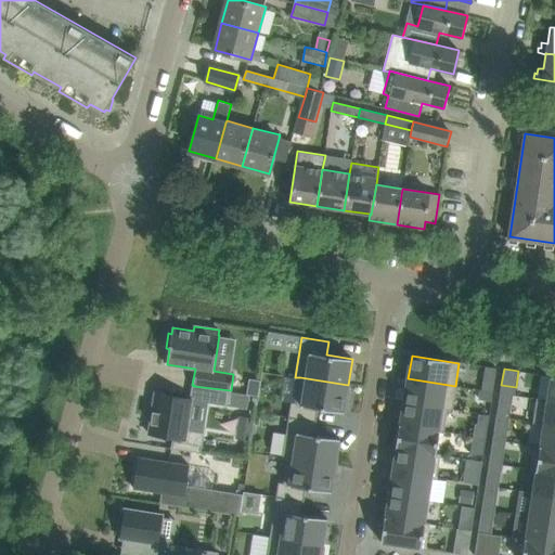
[(248,377),(245,392),(257,395),(260,379),(248,377)]
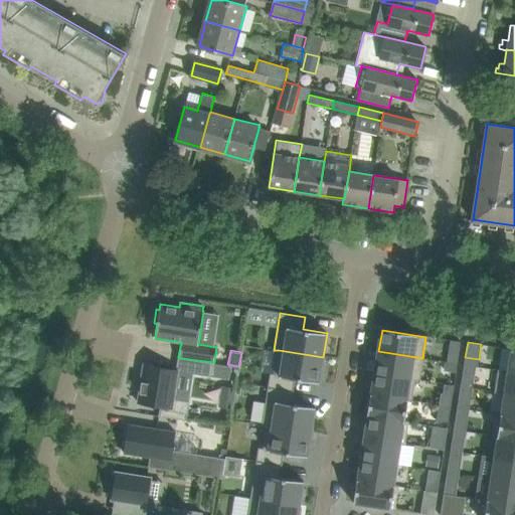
[(270,373),(268,386),(293,390),(295,378),(319,382),(320,378),(322,378),(325,360),(322,360),(323,357),(279,350),(275,374),(270,373)]
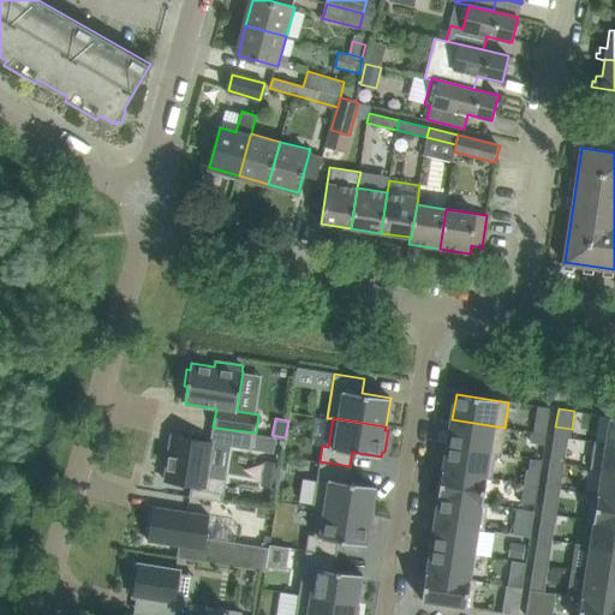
[(505,428),(452,419),(448,445),(495,452),(501,453),(505,428)]
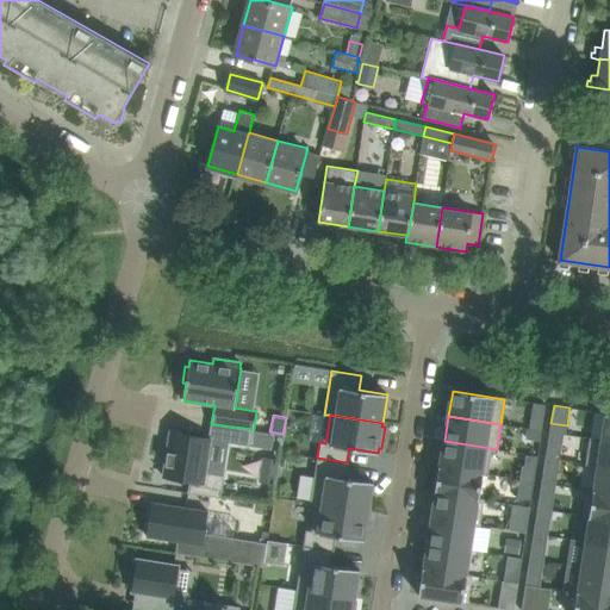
[(530,418),(529,429),(542,430),(543,421),(530,418)]
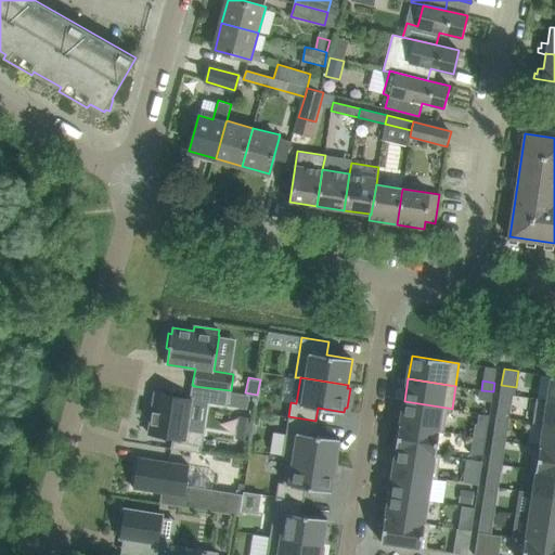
[(480,390),(478,400),(491,402),(493,391),(481,390),(480,390)]
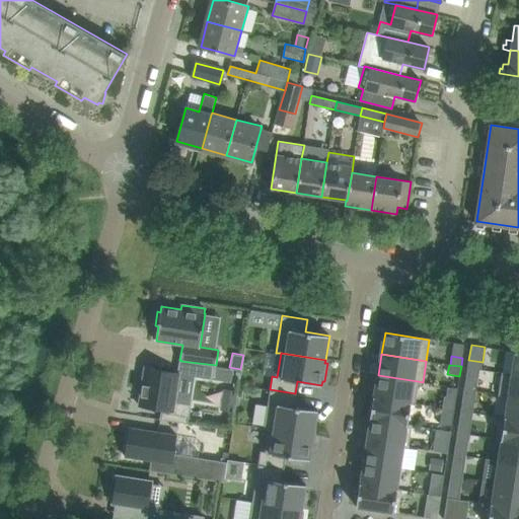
[(178,373),(145,368),(139,405),(161,409),(159,419),(188,424),(191,404),(174,402),(178,373)]
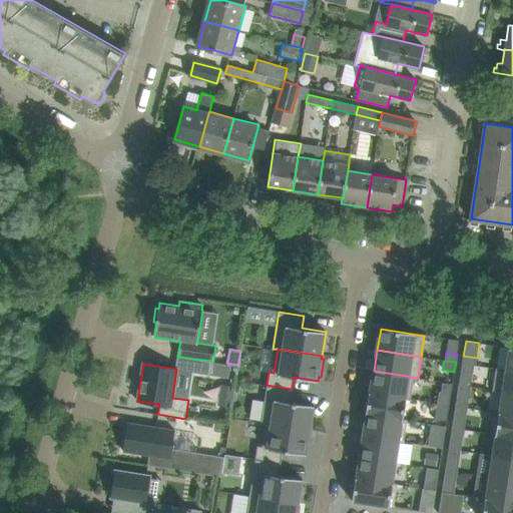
[(512,370),(507,370),(496,368),(493,390),(503,392),(512,393),(512,370)]
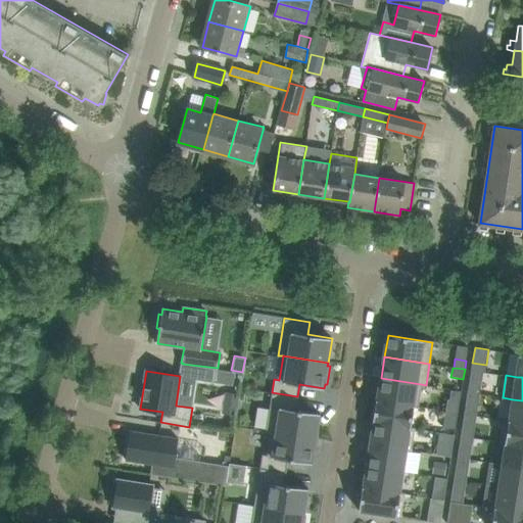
[(470,377),(468,392),(480,394),(482,379),(470,377)]
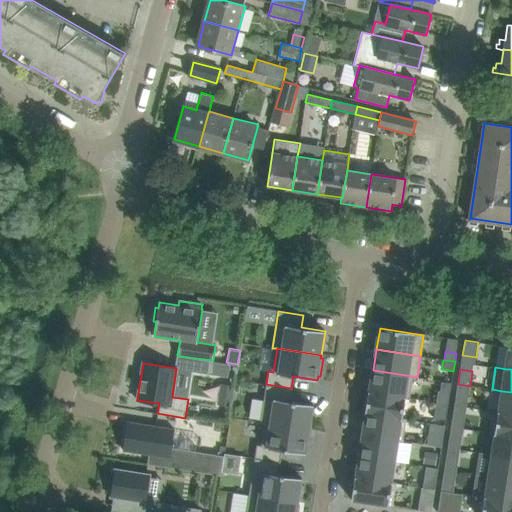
[(412,376),(373,370),(370,392),(404,397),(408,398),(412,376)]
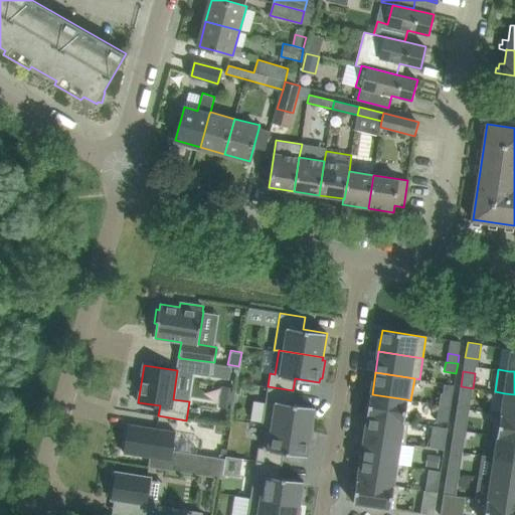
[(221,385),(219,395),(233,398),(235,387),(221,385)]
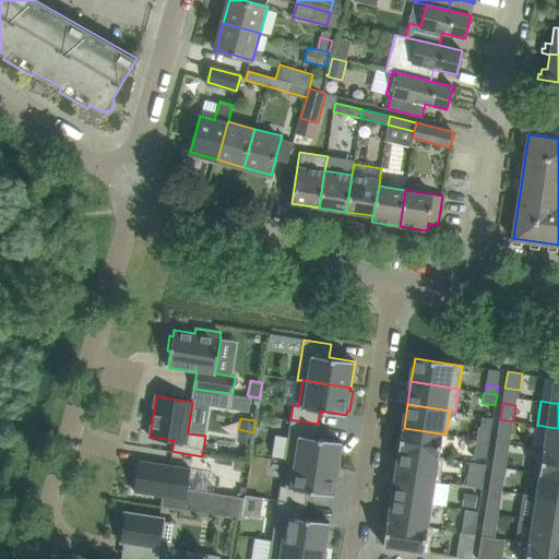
[(290,421),(284,460),(289,461),(289,460),(330,466),(337,467),(342,441),(316,437),(318,426),(318,424),(290,419),(290,421)]
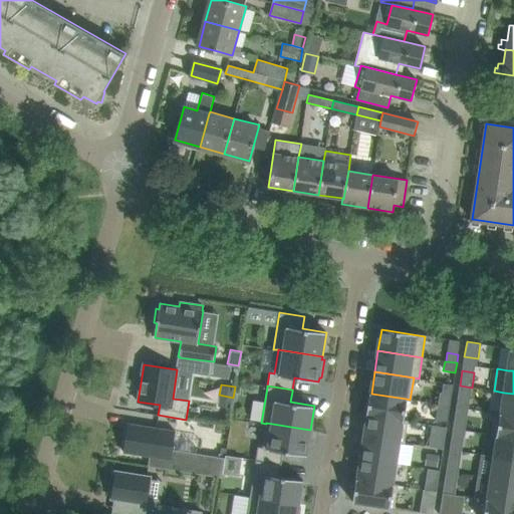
[(460,386),(458,399),(470,401),(472,388),(460,386)]
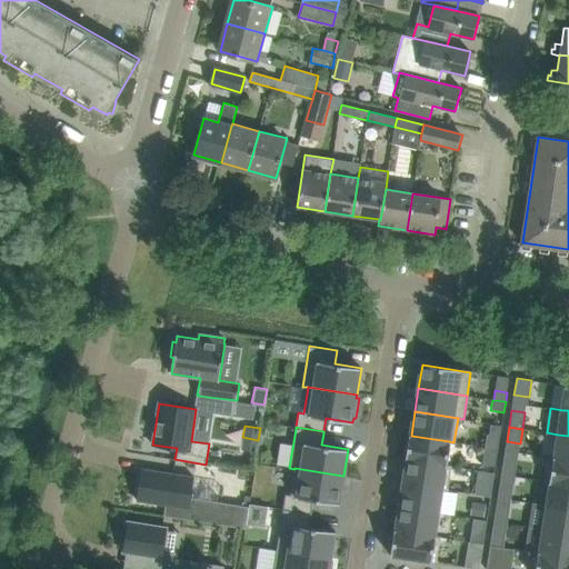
[(568,436),(558,435),(555,458),(568,459),(568,436)]
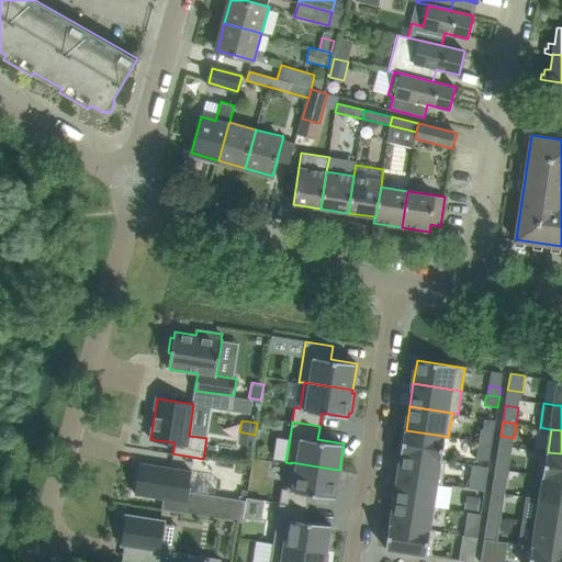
[(444,436),(406,430),(402,453),(439,459),(444,436)]
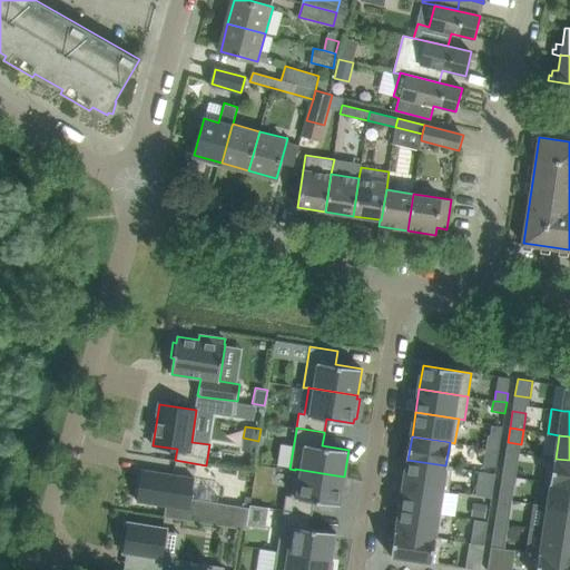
[(487,448),(499,450),(501,439),(490,436),(488,436),(487,448)]
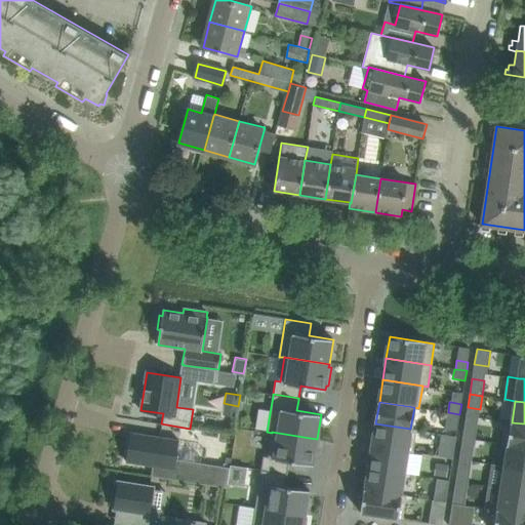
[(448,412),(445,428),(457,430),(459,414),(448,412)]
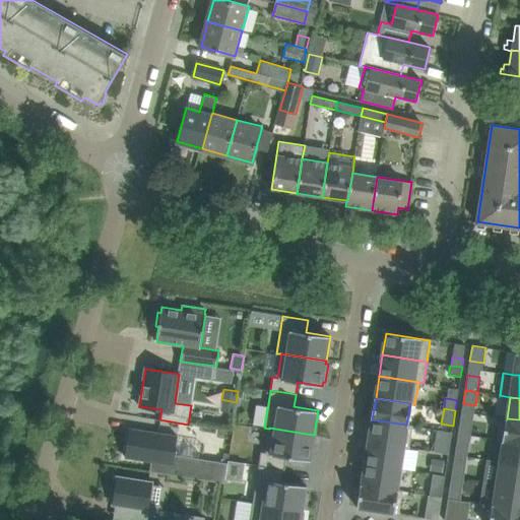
[(519,419),(507,418),(501,417),(497,439),(503,440),(519,442),(519,419)]
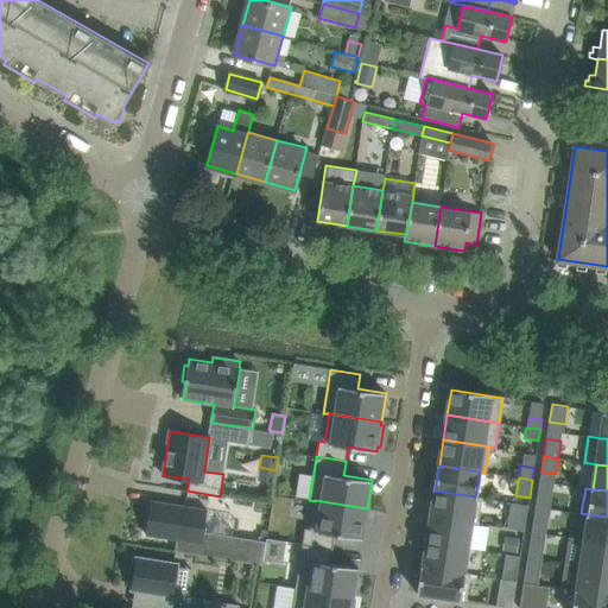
[(475,496),(435,491),(431,517),(472,523),(477,524),(482,498),(475,496)]
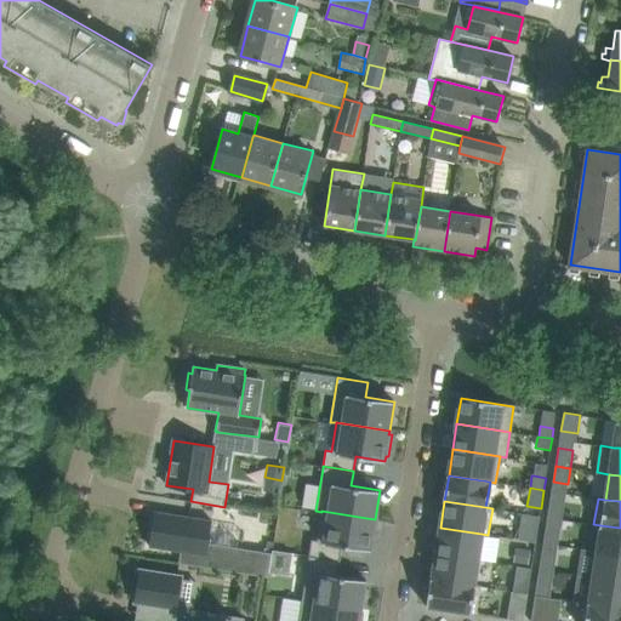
[(550,501),(547,517),(562,519),(564,502),(550,501)]
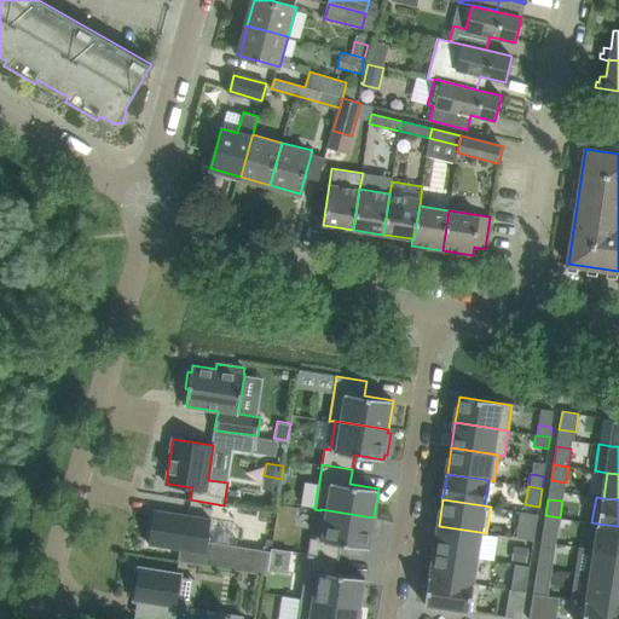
[(311,537),(308,553),(339,557),(341,544),(370,548),(374,519),(374,518),(365,516),(320,509),(320,510),(317,538),(311,537)]
